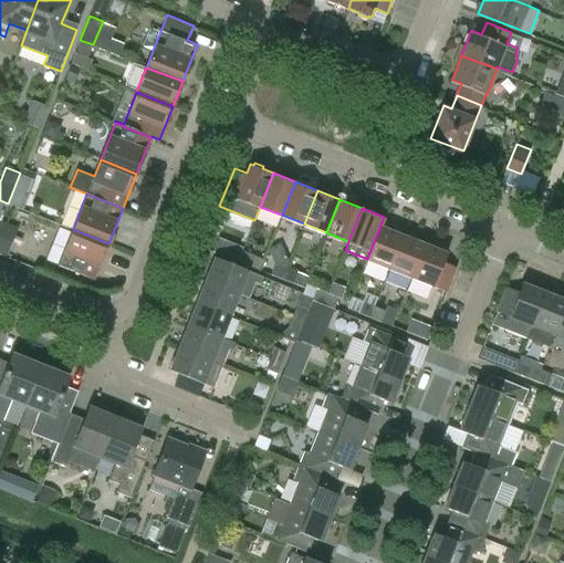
[(384,217),(367,259),(389,268),(403,233),(382,225),(385,217),(384,217)]
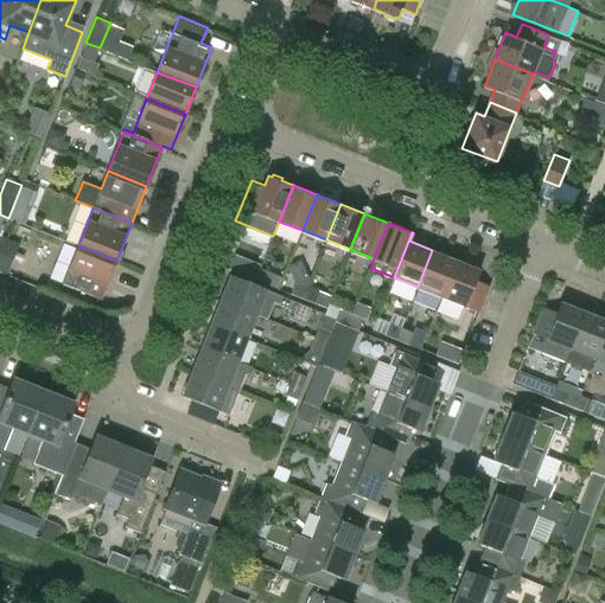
[(57,278),(63,282),(102,297),(116,261),(78,245),(77,247),(71,243),(67,244),(62,248),(55,267),(53,270),(53,275),(57,278)]
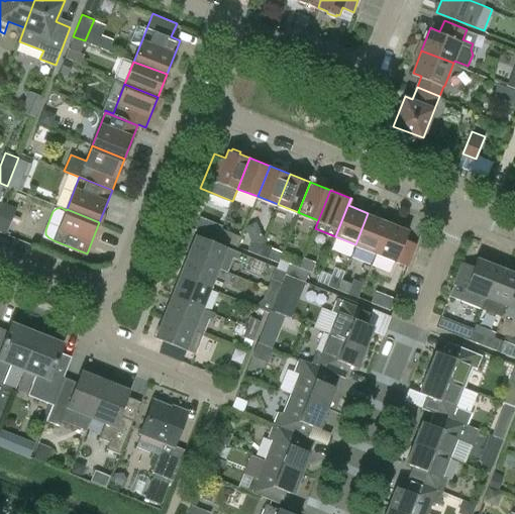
[(368,213),(355,244),(376,252),(388,221),(368,213)]
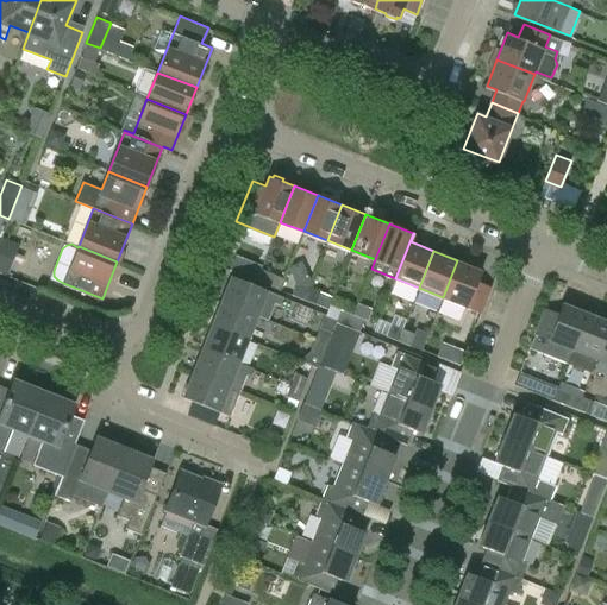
[(457,260),(443,297),(481,312),(492,285),(479,281),(482,270),(479,269),(480,266),(470,263),(469,265),(457,260)]
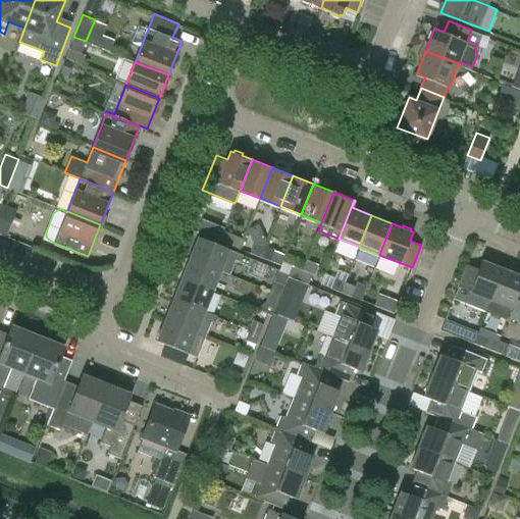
[(224,227),(220,239),(230,242),(235,231),(224,227)]
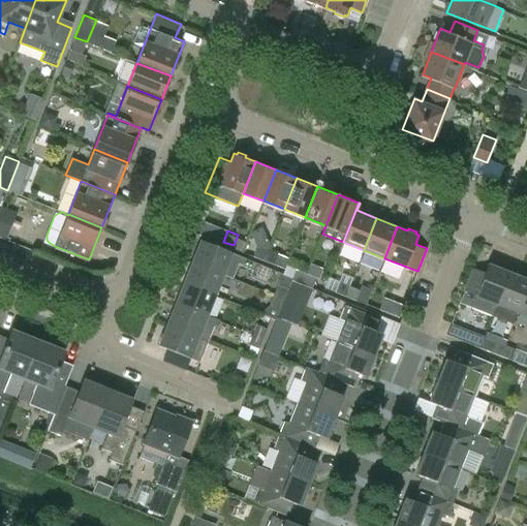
[(193,260),(224,273),(234,277),(241,261),(244,263),(246,257),(202,239),(193,260)]
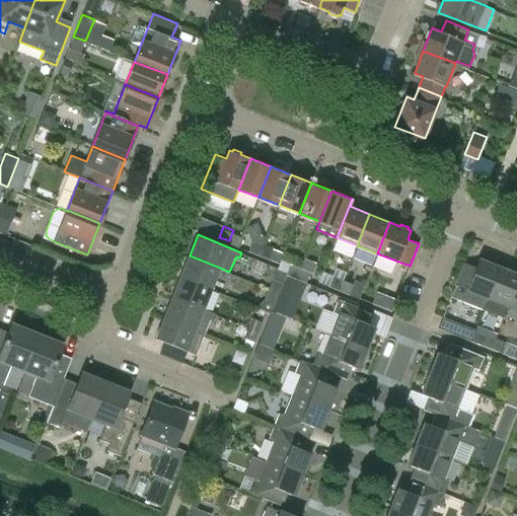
[(260,253),(264,242),(253,238),(249,249),(260,253)]
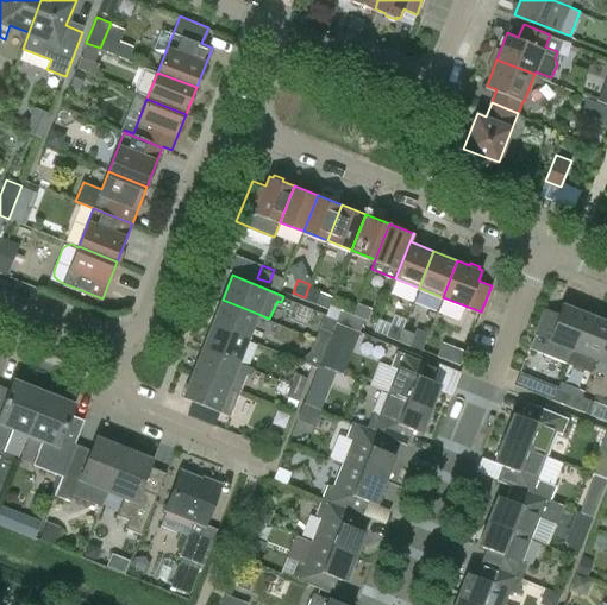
[(310,284),(305,297),(317,301),(321,289),(310,284)]
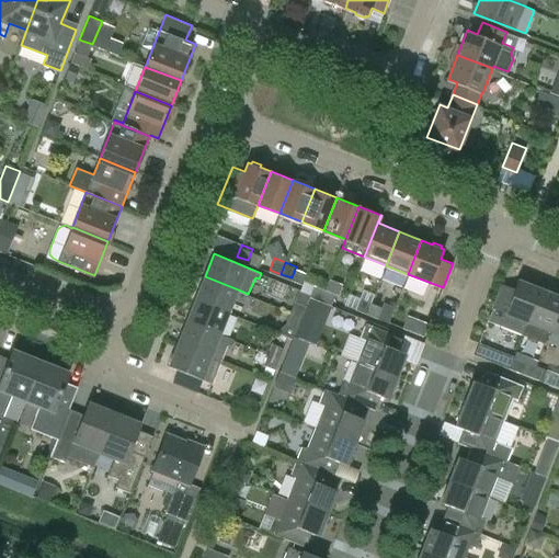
[(196,298),(229,311),(238,289),(205,276),(196,298)]
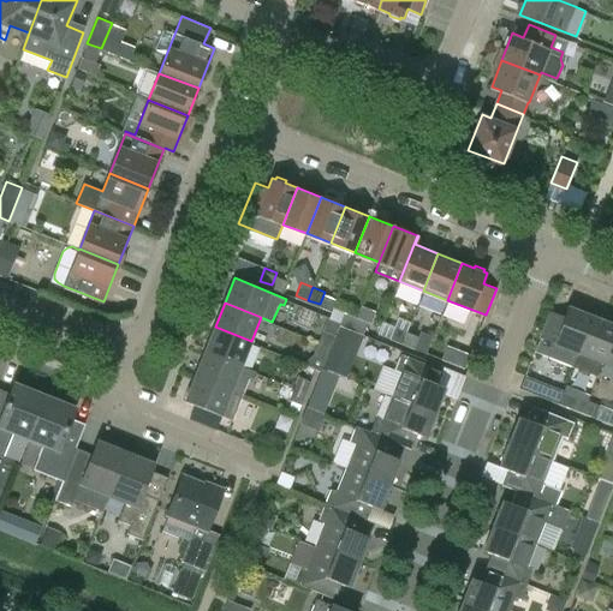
[(573,365),(594,316),(569,305),(565,316),(552,310),(535,351),(573,365)]
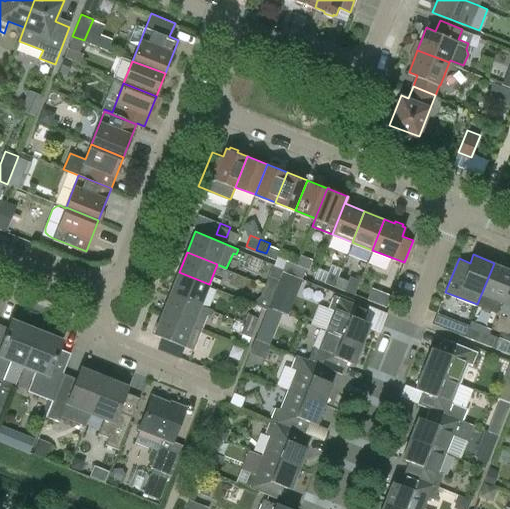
[(294,272),(298,262),(288,258),(284,268),(294,272)]
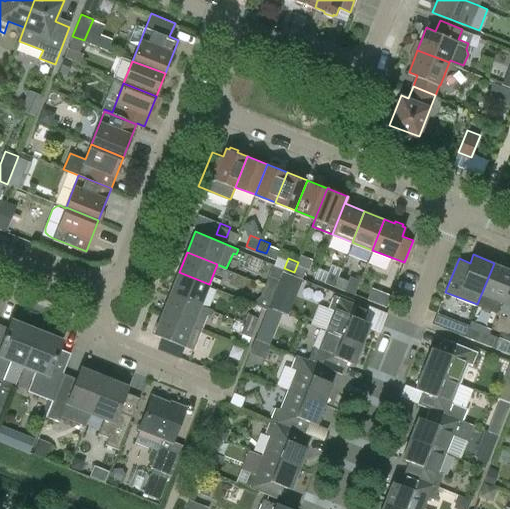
[(298,262),(294,272),(304,276),(308,266),(298,262)]
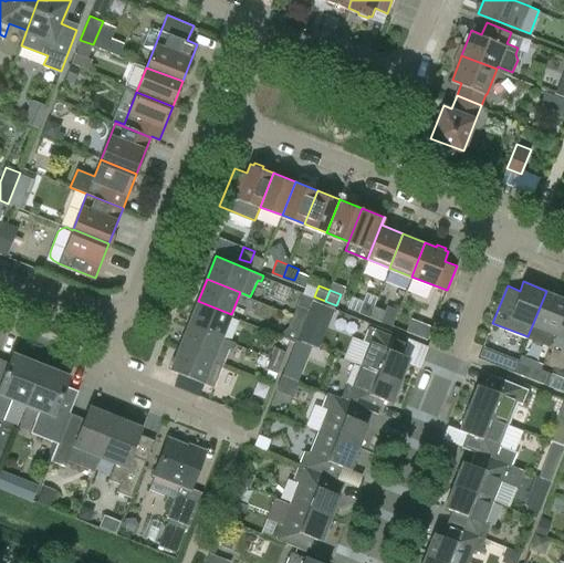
[(563,296),(546,291),(528,336),(550,345),(555,333),(563,311),(563,296)]
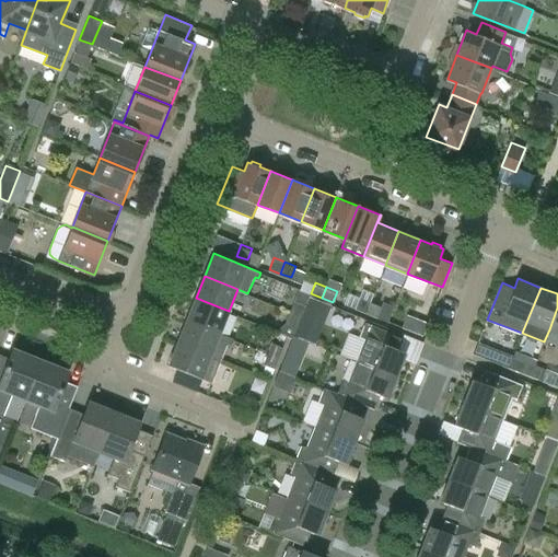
[(367,311),(372,300),(361,296),(357,306),(367,311)]
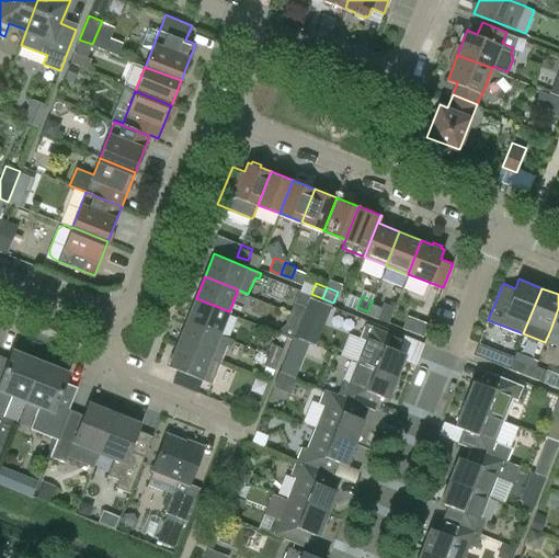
[(187,320),(220,334),(229,311),(196,298),(187,320)]
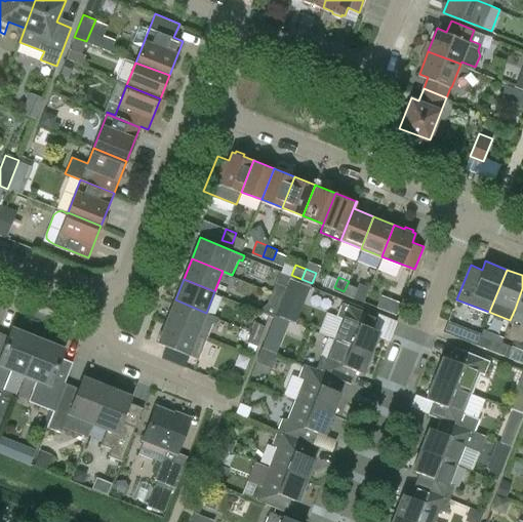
[(272,291),(283,295),(286,285),(276,281),(272,291)]
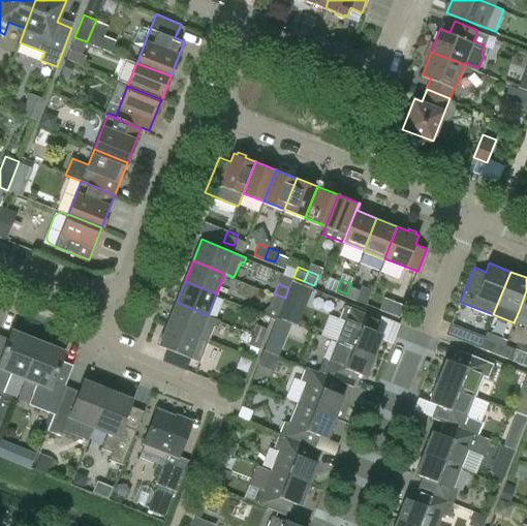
[(351,283),(346,294),(357,298),(361,287),(351,283)]
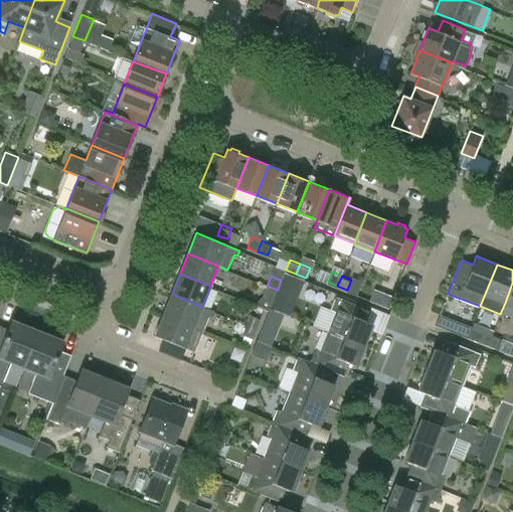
[(278,290),(267,286),(264,295),(274,299),(278,290)]
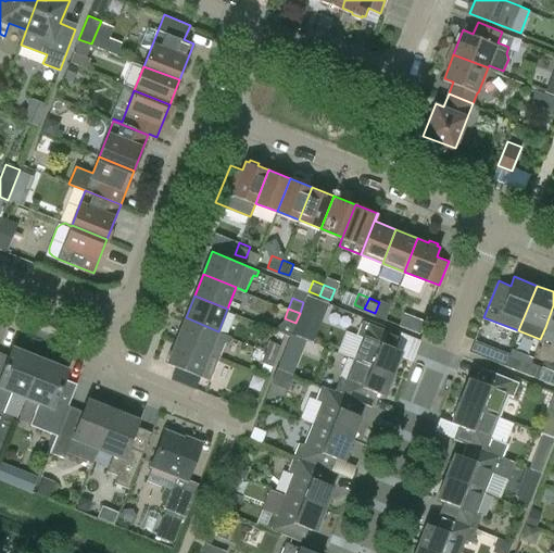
[(177,339),(219,356),(226,341),(230,342),(233,337),(218,331),(186,317),(177,339)]
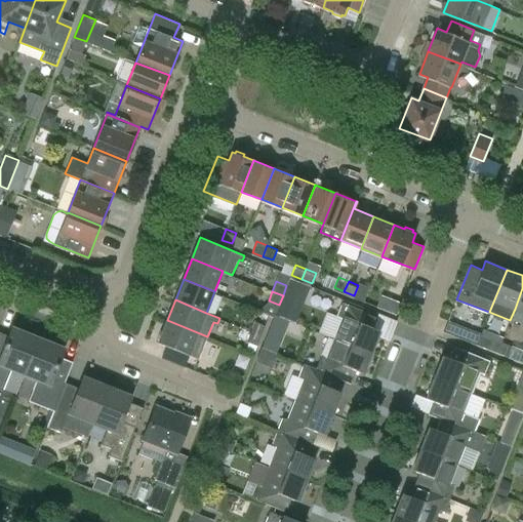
[(334,336),(371,352),(378,334),(378,330),(373,328),(378,315),(344,300),(337,315),(343,317),(334,336)]
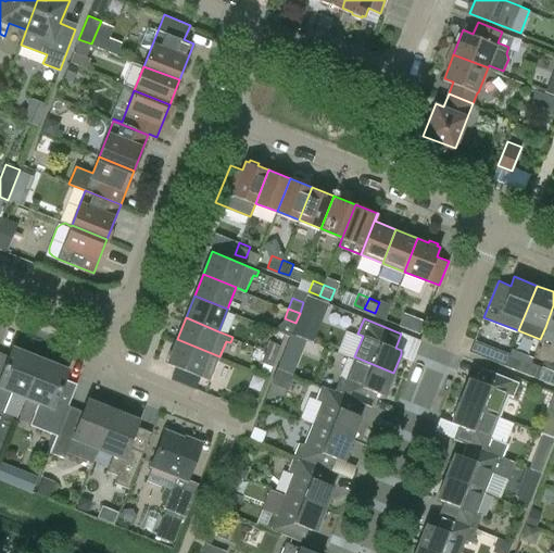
[(219,356),(177,339),(173,350),(171,349),(167,359),(170,359),(167,362),(177,366),(172,378),(196,388),(201,375),(211,379),(219,356)]
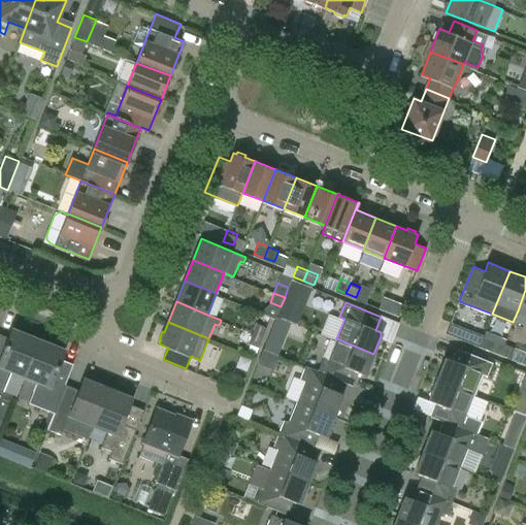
[(251,331),(262,335),(265,326),(255,322),(251,331)]
